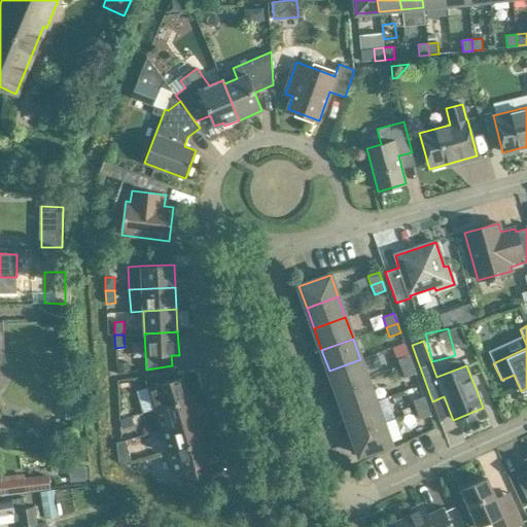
[(397,359),(401,369),(412,365),(409,356),(397,359)]
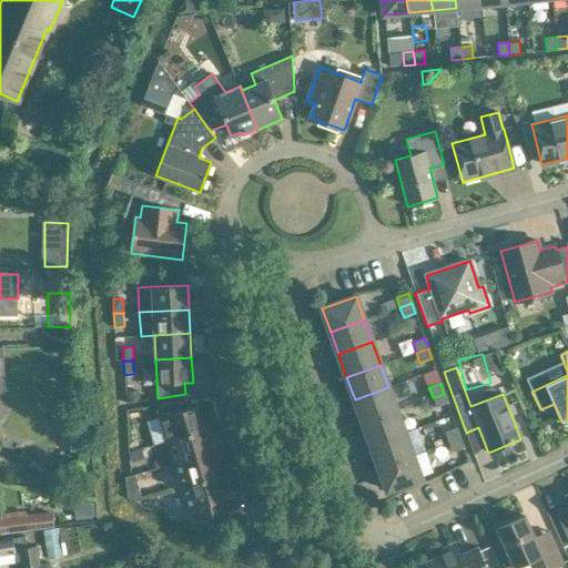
[(397,411),(388,387),(355,399),(363,423),(397,411)]
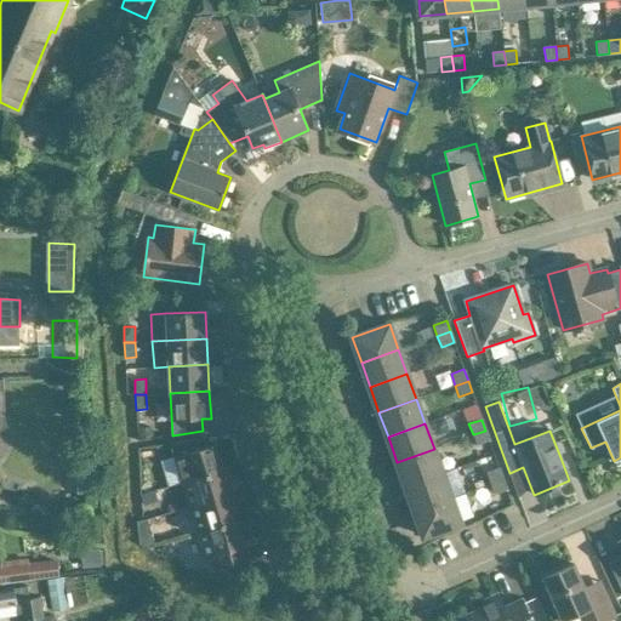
[(490,440),(485,431),(473,434),(477,445),(490,440)]
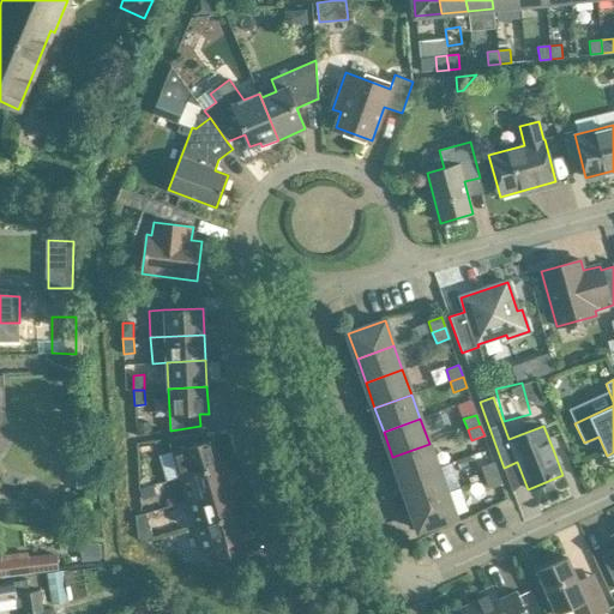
[(180,477),(220,465),(212,440),(199,444),(197,434),(168,438),(180,477)]
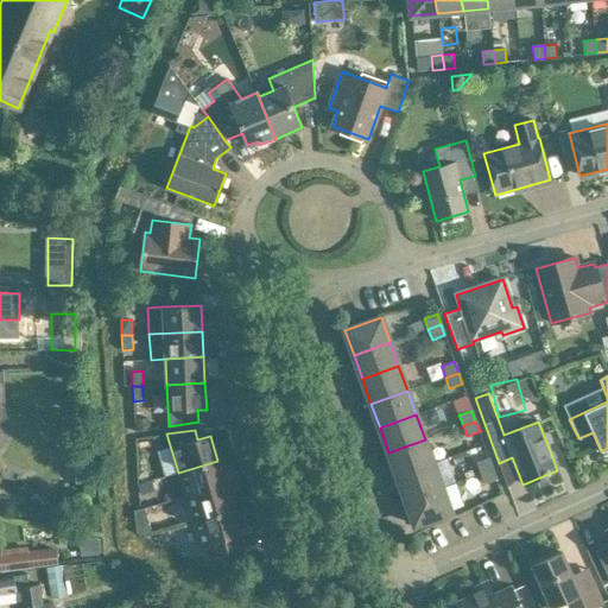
[(434,463),(425,439),(388,453),(397,476),(434,463)]
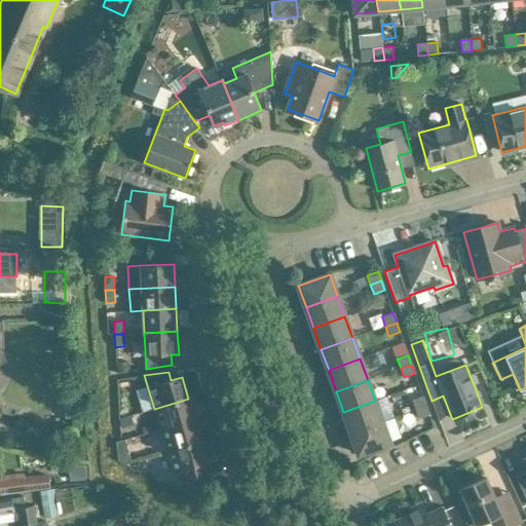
[(395,388),(396,401),(421,397),(419,385),(395,388)]
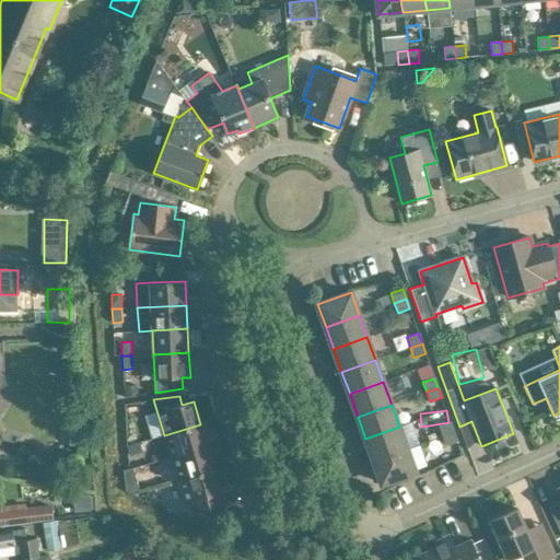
[(85,418),(68,419),(68,428),(86,426),(85,418)]
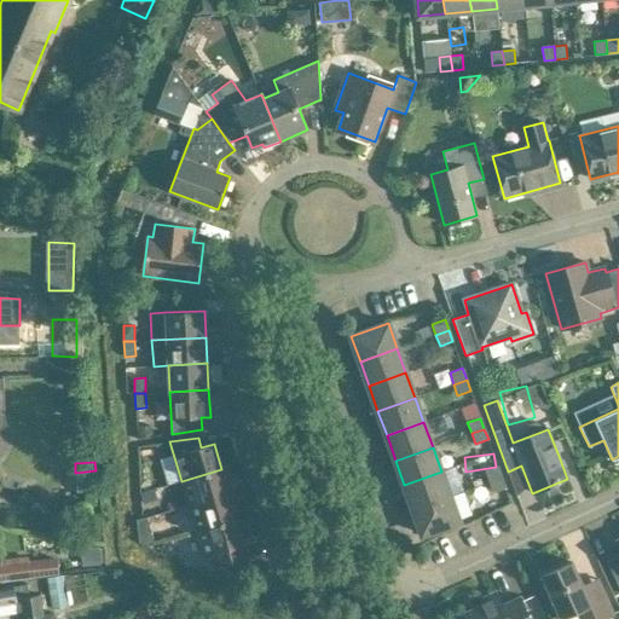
[(485,472),(489,482),(502,478),(498,467),(485,472)]
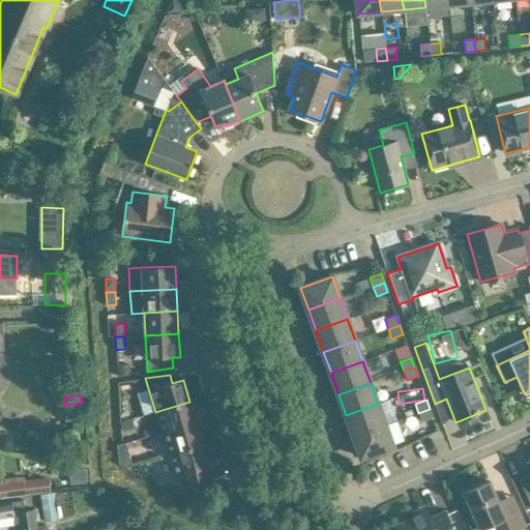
[(197,423),(189,402),(155,412),(162,434),(197,423)]
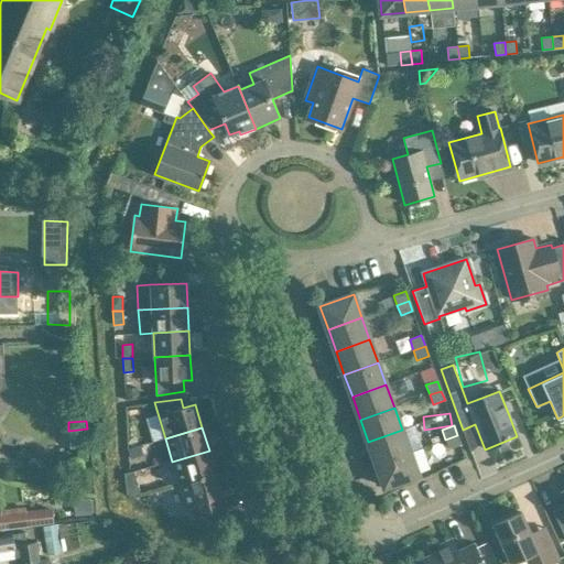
[(377,465),(410,453),(402,430),(368,442),(377,465)]
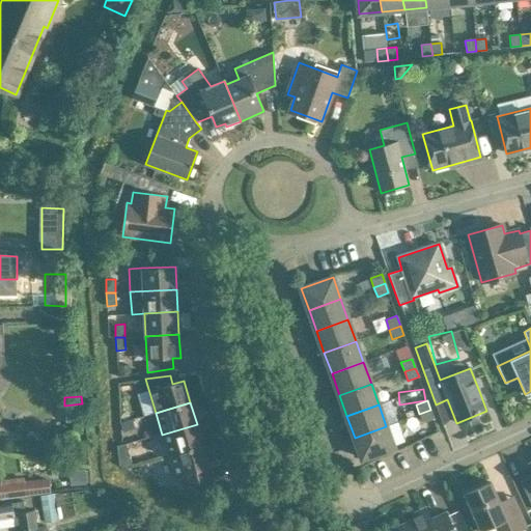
[(434,419),(430,410),(419,414),(422,423),(434,419)]
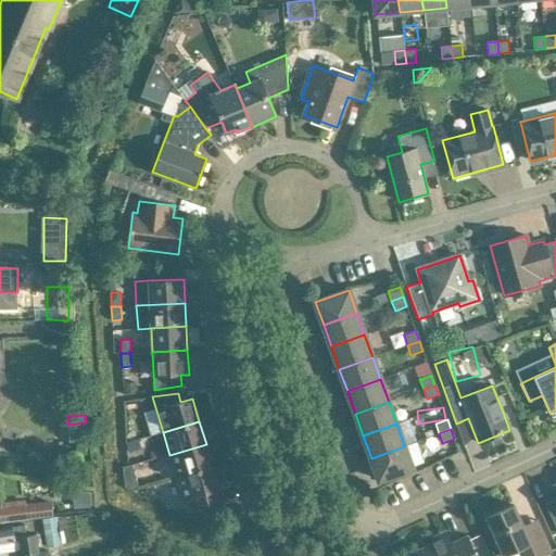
[(213,466),(206,444),(169,455),(176,477),(213,466)]
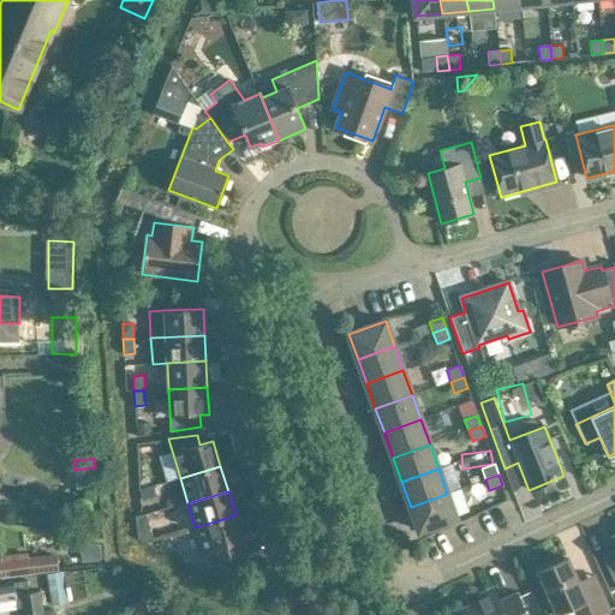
[(457,518),(447,494),(411,507),(419,531),(457,518)]
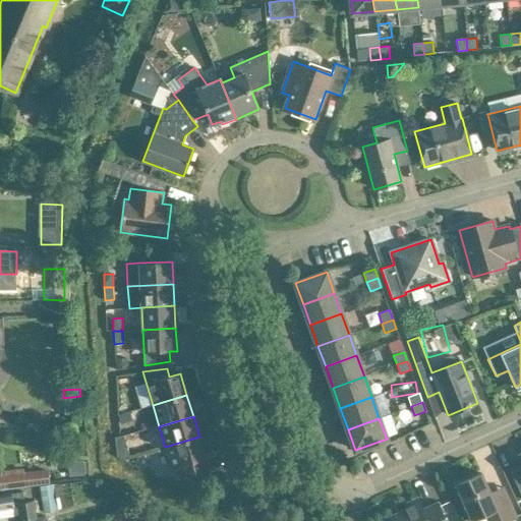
[(117,456),(122,460),(130,458),(124,435),(115,438),(117,456)]
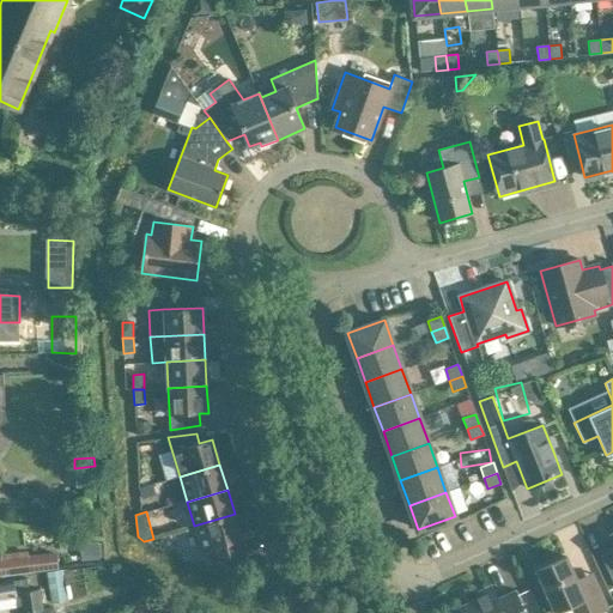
[(242,540),(235,514),(194,526),(202,552),(207,550),(211,564),(226,559),(242,554),(237,541),(242,540)]
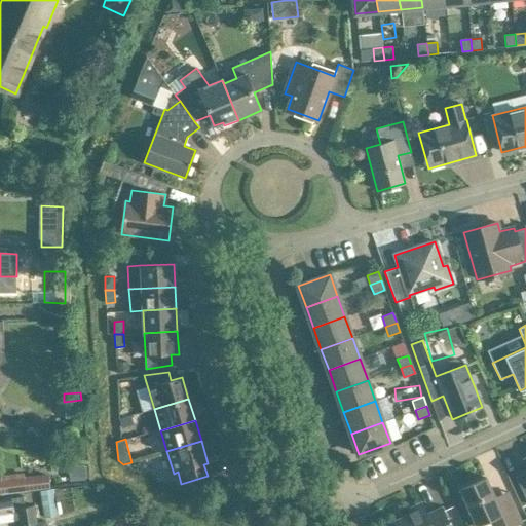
[(525,458),(525,459),(525,461),(525,472),(516,477),(525,499),(525,458)]
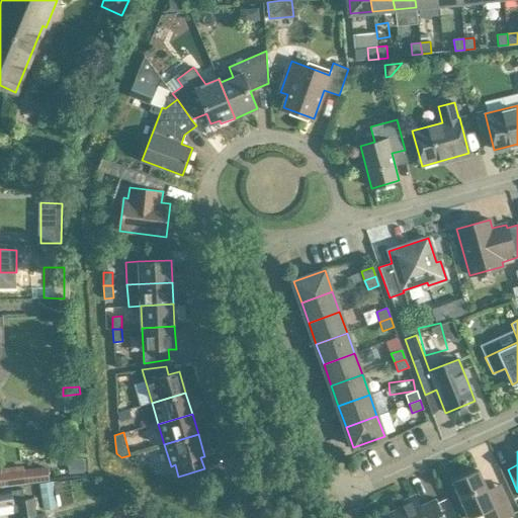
[(485,517),(506,517),(513,515),(500,485),(499,486),(502,492),(491,497),(479,470),(453,483),(468,517),(483,512),(485,517)]
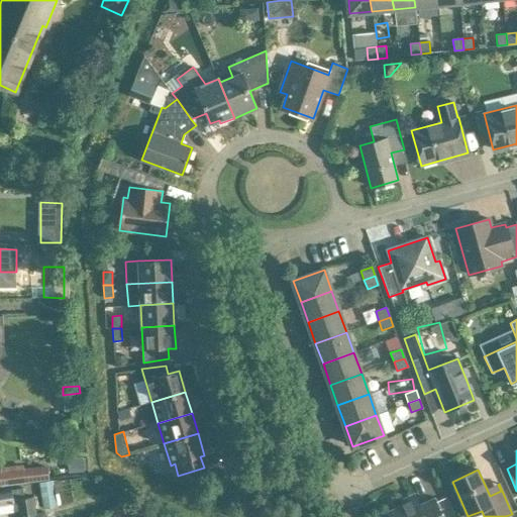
[(0,472),(0,487),(25,485),(23,472),(1,474),(1,473),(0,472)]
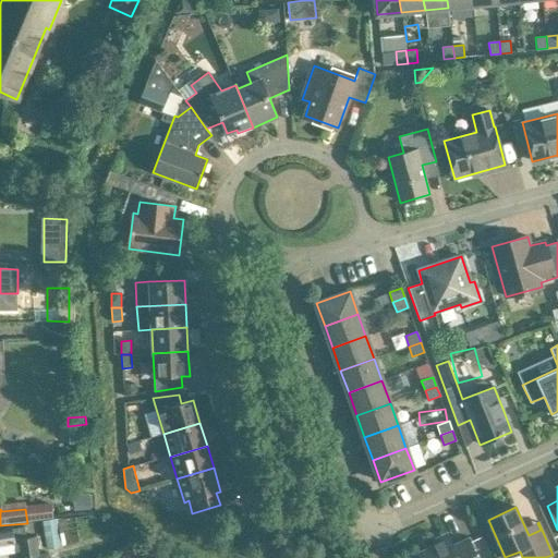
[(206,509),(192,513),(194,522),(204,519),(208,518),(206,509)]
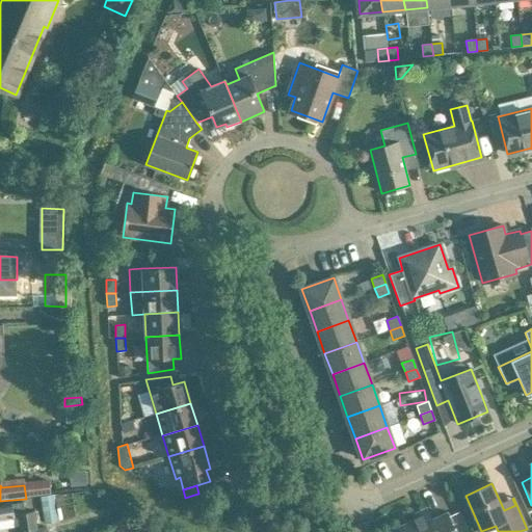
[(59,522),(56,495),(42,497),(46,523),(59,522)]
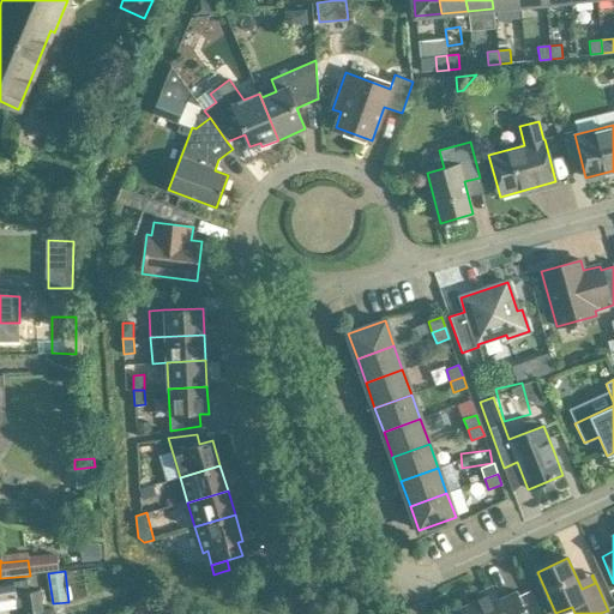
[(0,583),(0,611),(23,607),(23,613),(54,613),(54,609),(42,612),(40,590),(20,594),(18,582),(0,583)]
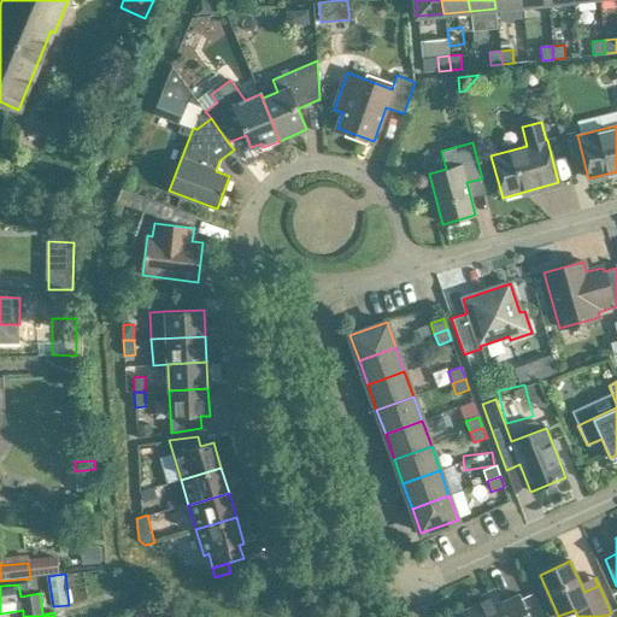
[(527,616),(518,597),(500,604),(497,597),(457,615),(457,616),(527,616)]
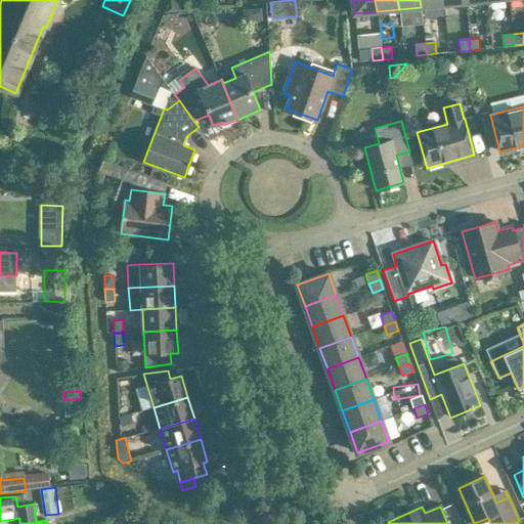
[(126,509),(114,516),(118,523),(129,523),(133,522),(126,509)]
